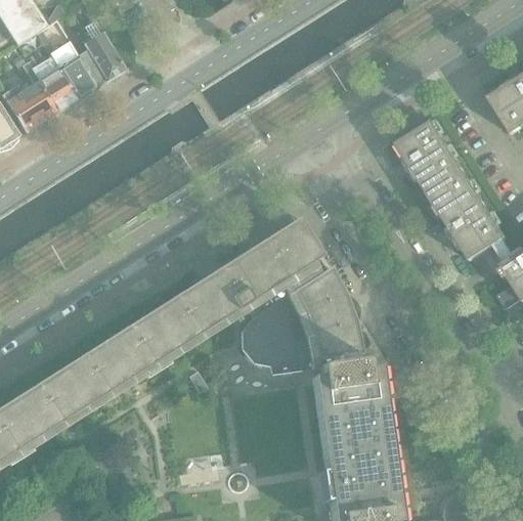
[(0,0),(0,17),(11,36),(15,42),(17,45),(37,32),(42,29),(47,26),(31,0),(0,0)]
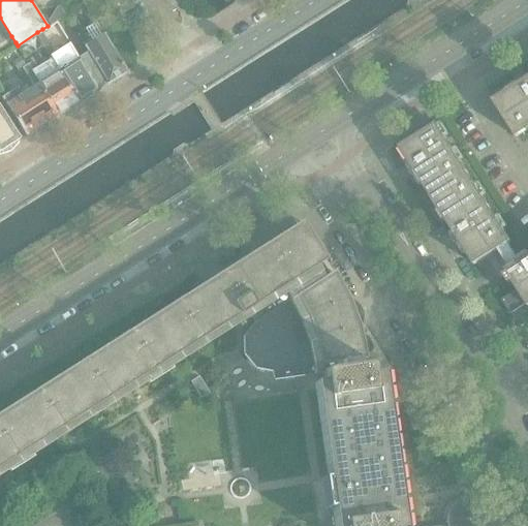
[(0,18),(0,42),(11,36),(0,18)]
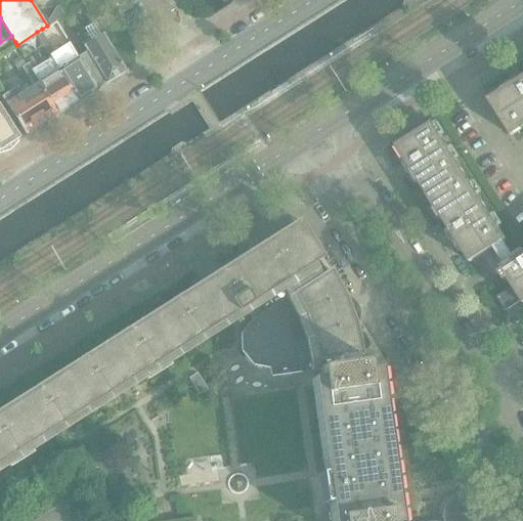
[(98,86),(70,39),(54,49),(42,29),(37,32),(54,59),(79,99),(98,86)]
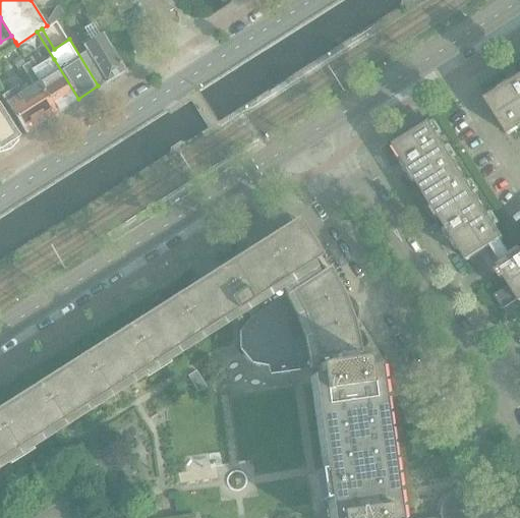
[(126,67),(108,39),(103,31),(84,42),(107,80),(126,67)]
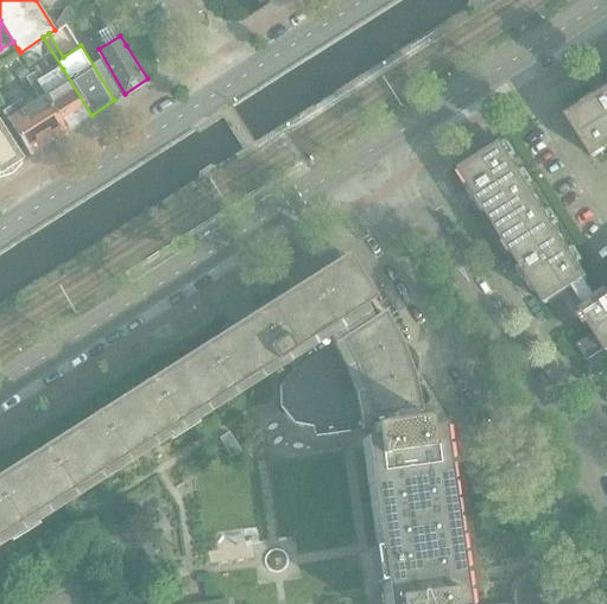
[(24,62),(14,68),(20,77),(31,71),(24,62)]
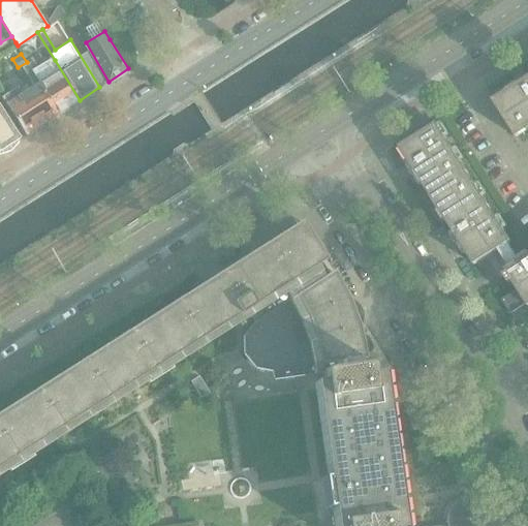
[(80,100),(55,60),(51,62),(56,69),(39,81),(60,112),(80,100)]
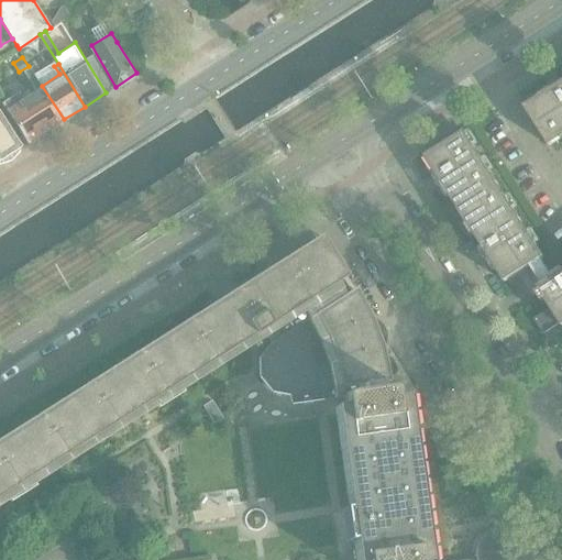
[(64,119),(42,86),(30,66),(24,69),(37,88),(32,91),(29,87),(21,92),(19,90),(2,101),(29,142),(32,140),(31,139),(48,129),(64,119)]
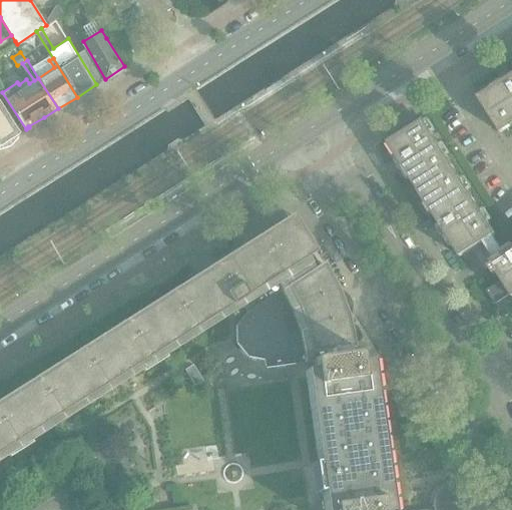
[(501,130),(511,123),(511,72),(510,70),(504,74),(503,72),(499,75),(502,80),(478,95),(501,130)]
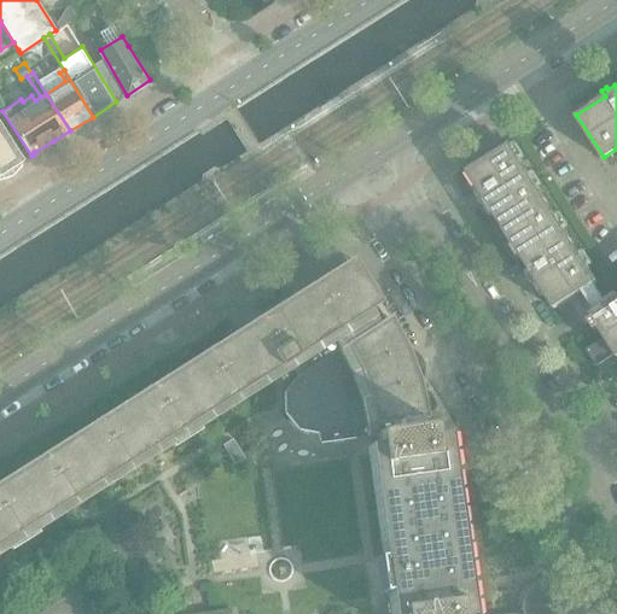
[(0,174),(23,159),(4,129),(0,123),(0,174)]
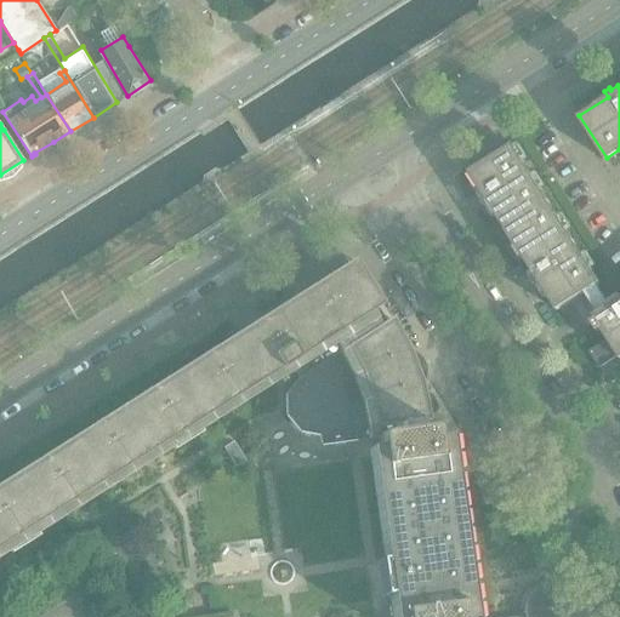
[(550,199),(533,172),(513,143),(471,170),(481,187),(476,190),(481,198),(483,203),(489,199),(506,227),(550,199)]
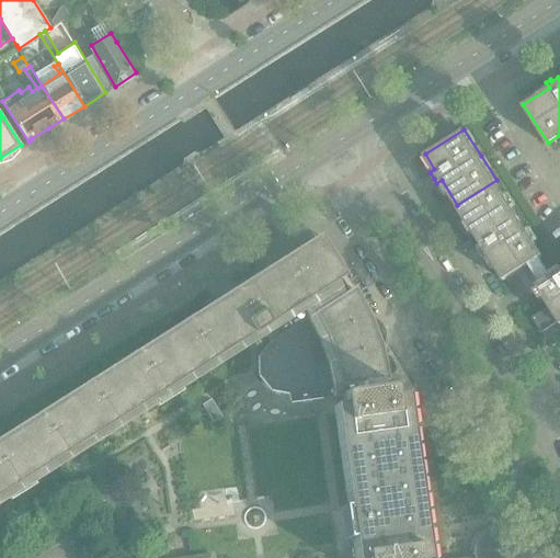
[(543,253),(526,228),(496,180),(457,205),(480,241),(477,245),(480,250),(479,251),(482,255),(488,252),(504,279),(517,270),(526,284),(528,283),(534,291),(536,289),(533,285),(550,274),(538,257),(543,253)]
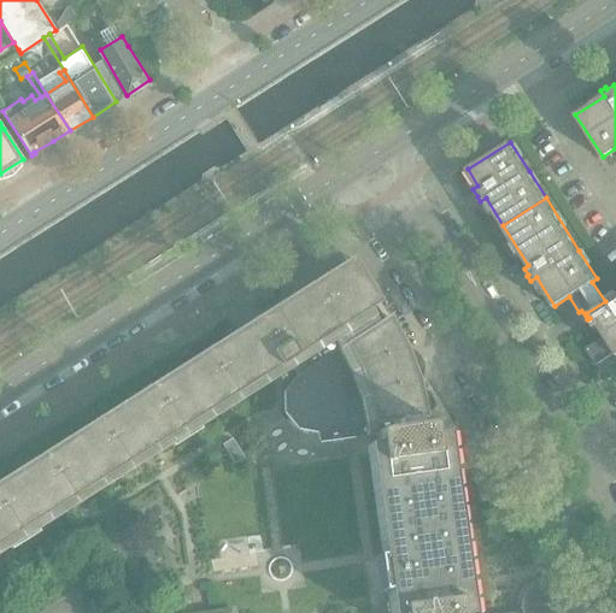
[(0,550),(11,543),(12,546),(28,536),(39,530),(37,528),(54,517),(81,499),(109,482),(135,465),(163,448),(172,441),(174,443),(192,432),(200,426),(199,424),(217,413),(245,395),(267,382),(270,378),(274,377),(280,373),(281,375),(294,366),(298,372),(286,388),(286,410),(299,425),(320,430),(321,437),(320,437),(320,438),(379,431),(377,429),(420,424),(418,417),(421,416),(428,416),(420,378),(423,373),(424,367),(424,361),(422,355),(417,351),(412,347),(408,346),(391,313),(385,317),(376,304),(381,300),(353,255),(301,288),(265,311),(239,328),(236,330),(212,345),(185,363),(158,379),(130,396),(103,414),(76,431),(50,448),(22,466),(0,478),(0,550)]
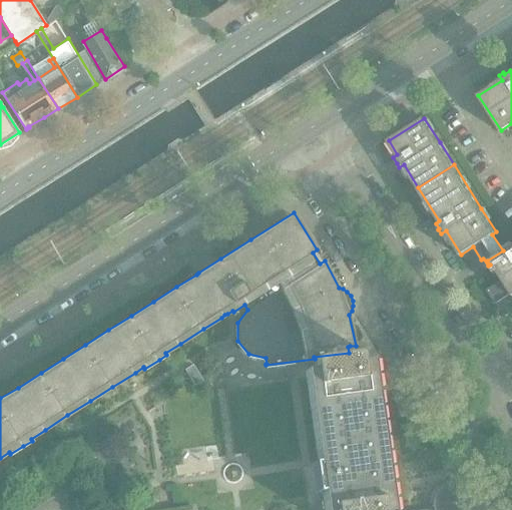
[(511,245),(503,250),(487,261),(490,265),(494,272),(497,270),(502,279),(511,292),(511,245)]
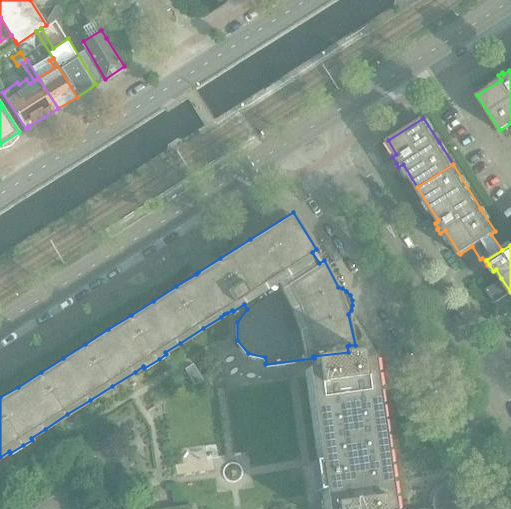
[(495,301),(510,291),(501,278),(486,287),(495,301)]
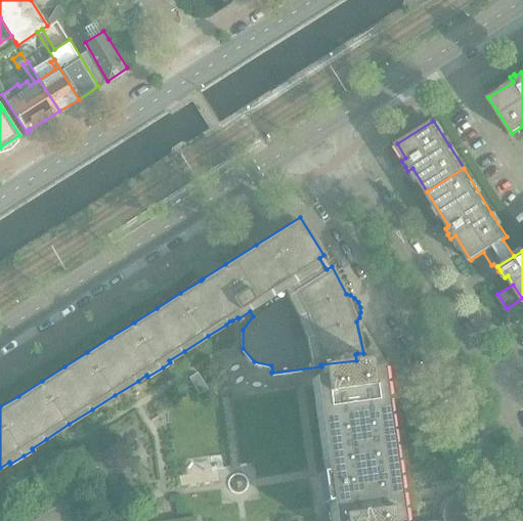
[(389,433),(380,366),(369,368),(368,358),(356,360),(320,364),(321,366),(322,375),(312,377),(313,383),(321,443),(324,466),(330,501),(333,519),(333,520),(332,520),(401,520),(401,517),(389,433)]
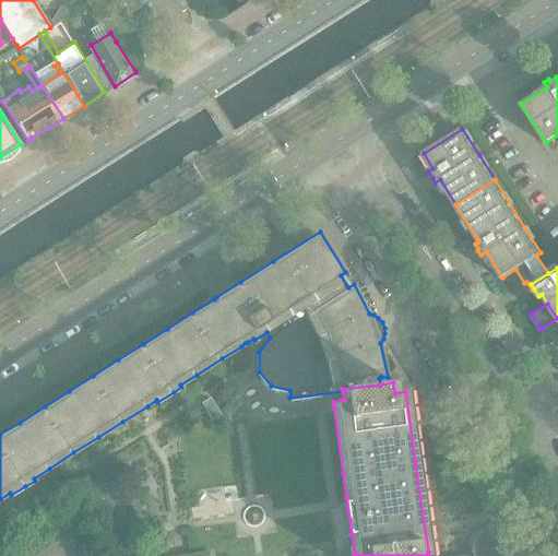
[(107,520),(111,520),(115,517),(114,511),(110,509),(106,509),(103,513),(104,518),(107,520)]
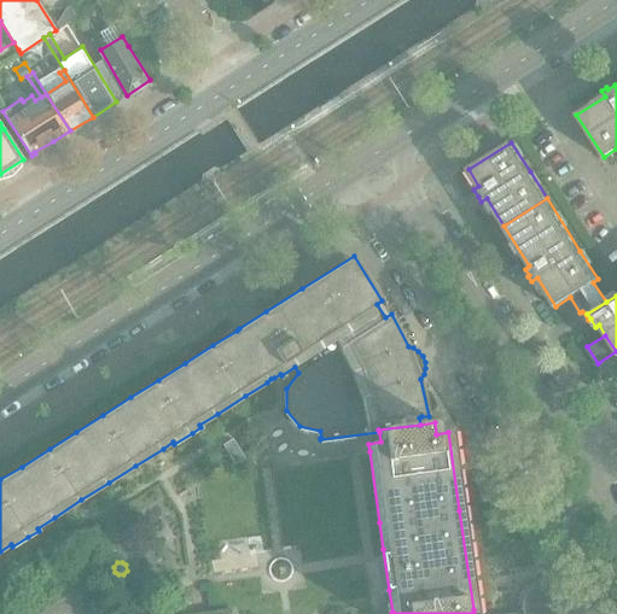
[(558,613),(557,602),(556,596),(553,591),(548,586),(547,585),(543,584),(536,583),(530,586),(525,591),(523,596),(522,603),(522,609),(519,609),(485,613),(558,613)]
